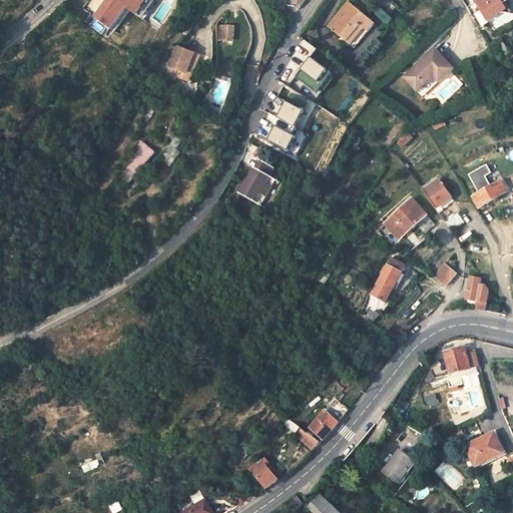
[(144,19),(157,0),(105,0),(92,20),(111,33),(128,8),(144,19)]
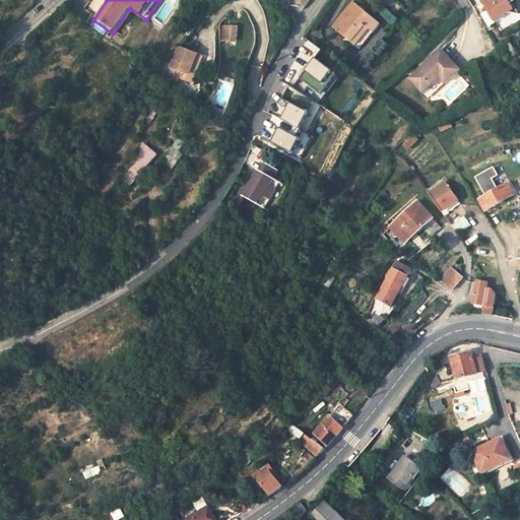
[(482,0),(500,31),(519,20),(519,0),(514,0),(512,1),(511,0),(482,0)]
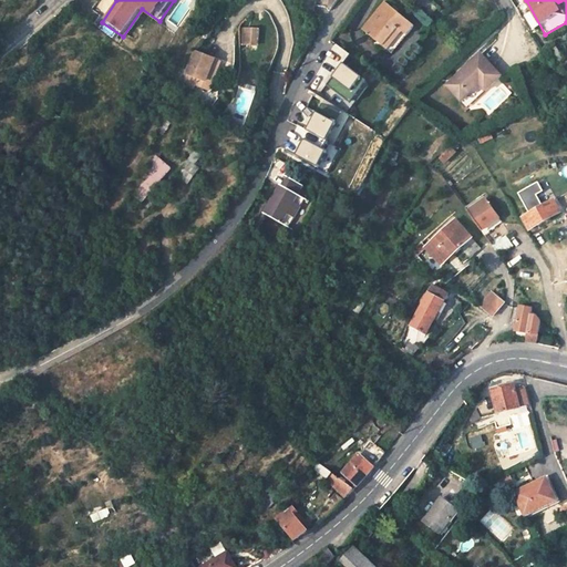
[(399,31),(408,38),(415,29),(385,3),(363,30),(384,48),(399,31)]
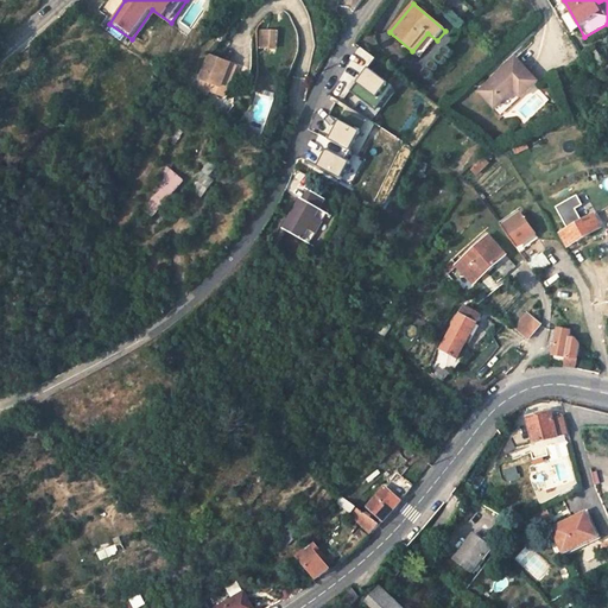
[(259,49),(278,50),(279,31),(259,30),(259,49)]
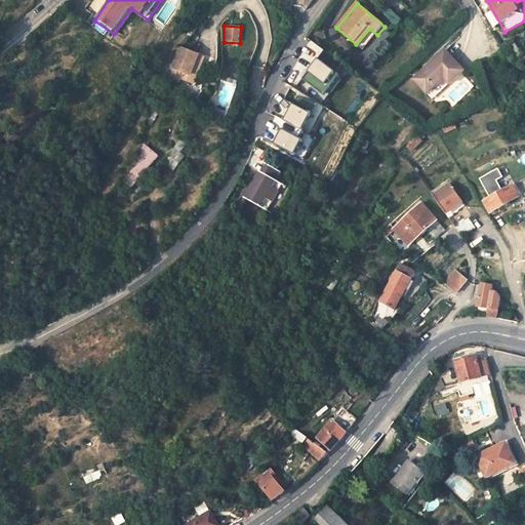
[(364,50),(377,35),(369,29),(356,44),(364,50)]
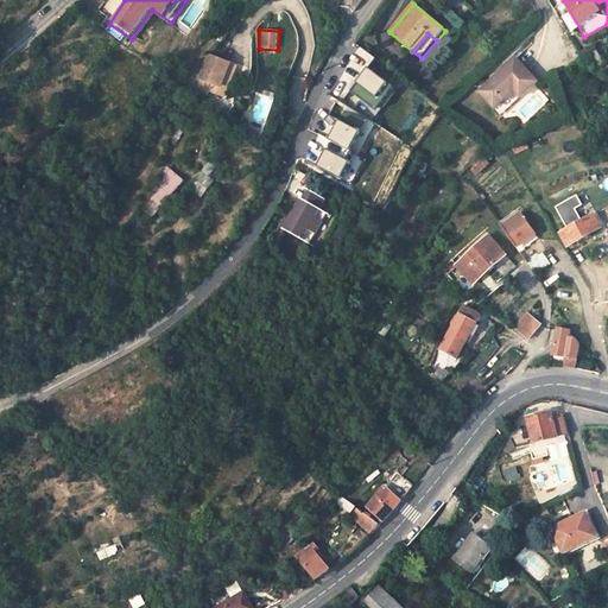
[(594,45),(583,54),(595,69),(605,61),(594,45)]
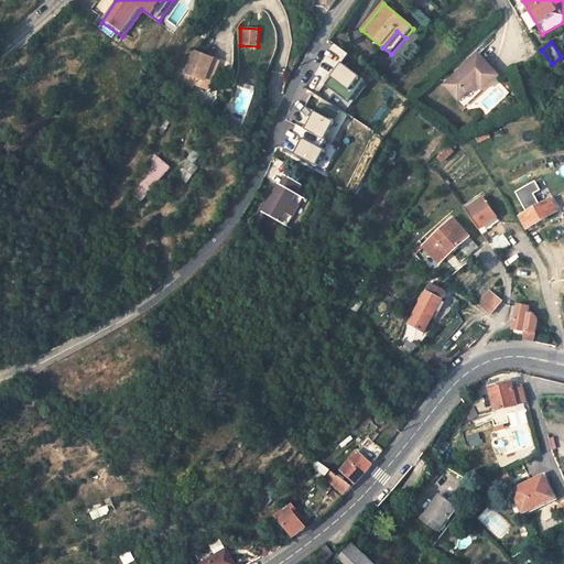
[(208,89),(220,63),(195,50),(182,83),(192,88),(195,83),(208,89)]
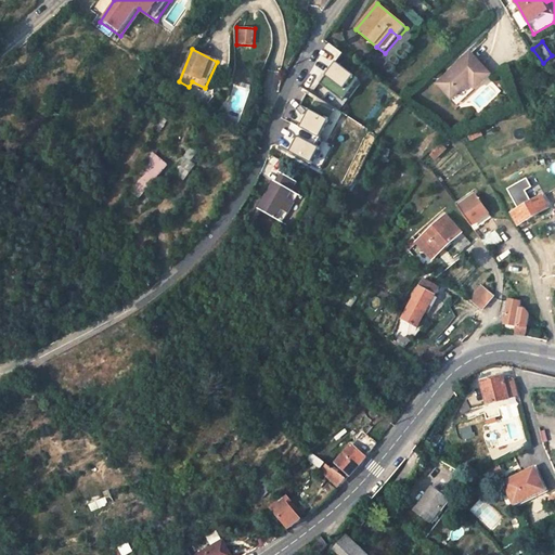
[(440,86),(453,100),(473,84),(478,90),(492,78),(473,56),(440,86)]
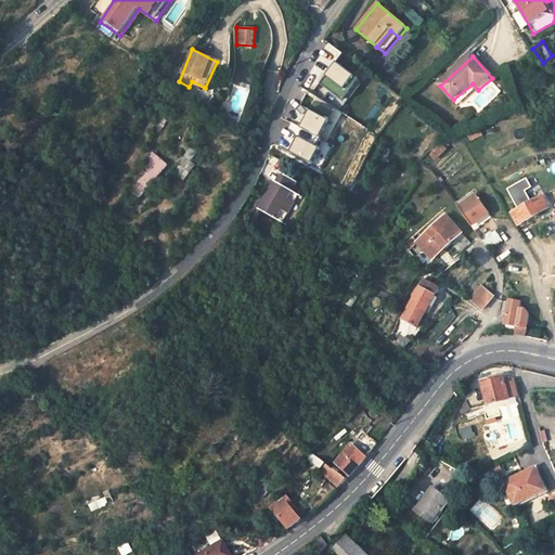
[(338,61),(320,85),(344,103),(362,79),(338,61)]
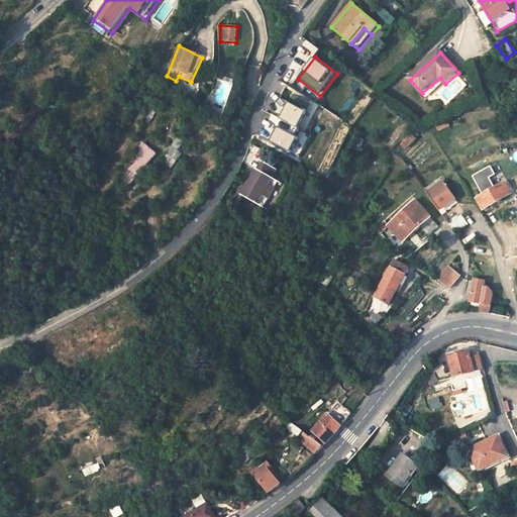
[(428,100),(445,84),(440,78),(422,93),(428,100)]
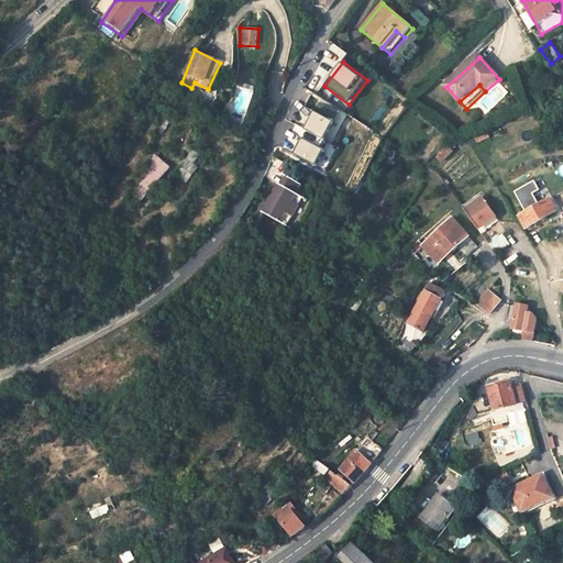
[(275,146),(329,168),(338,145),(329,142),(335,123),(341,125),(348,110),(316,97),(311,109),(302,106),(296,123),(286,120),(275,146)]
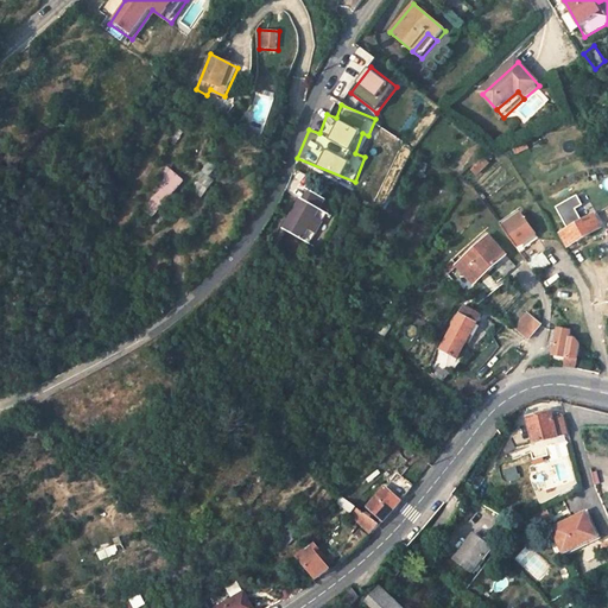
[(242,131),(255,139),(260,128),(246,122),(242,131)]
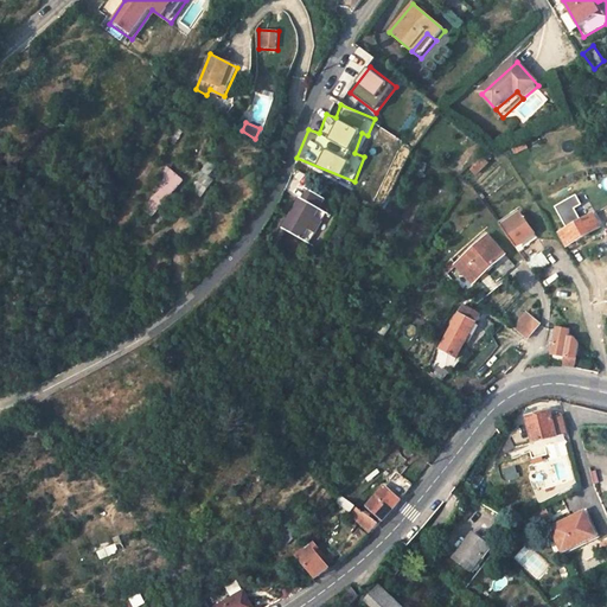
[(510,145),(515,154),(528,148),(523,139),(510,145)]
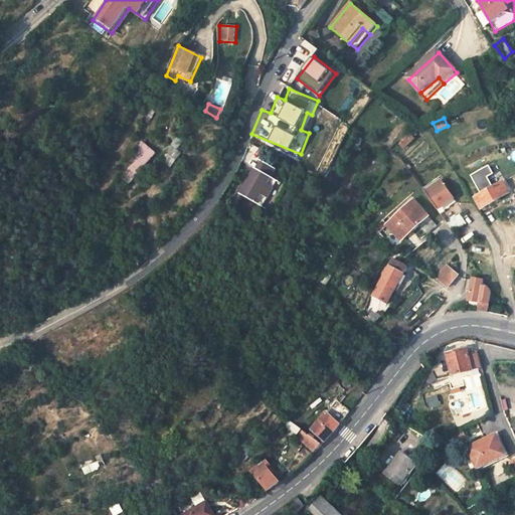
[(403,149),(415,139),(409,133),(398,144),(403,149)]
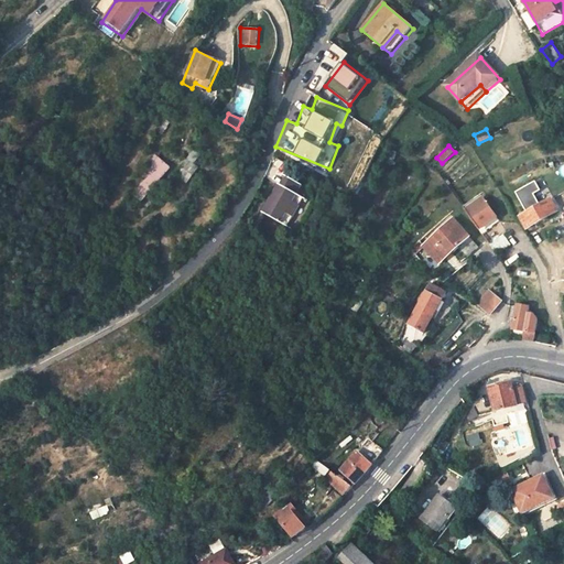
[(199,155),(194,151),(175,175),(187,184),(199,167),(194,163),(199,155)]
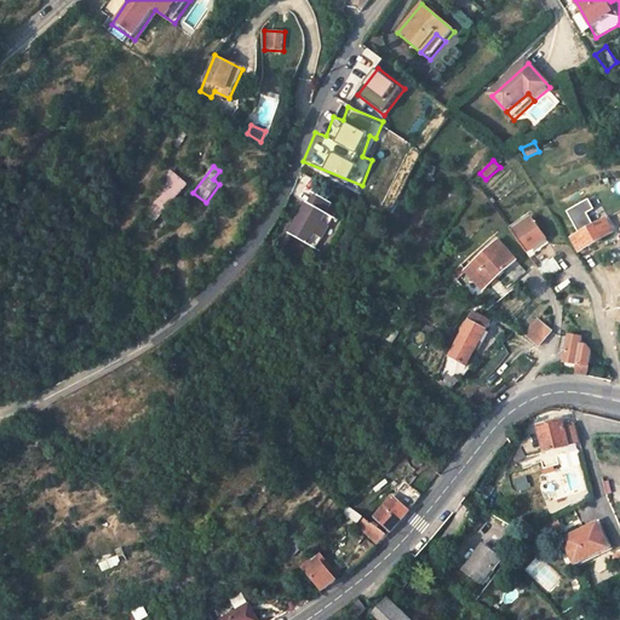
[(168,188),(178,197),(188,184),(171,170),(160,181),(168,188)]
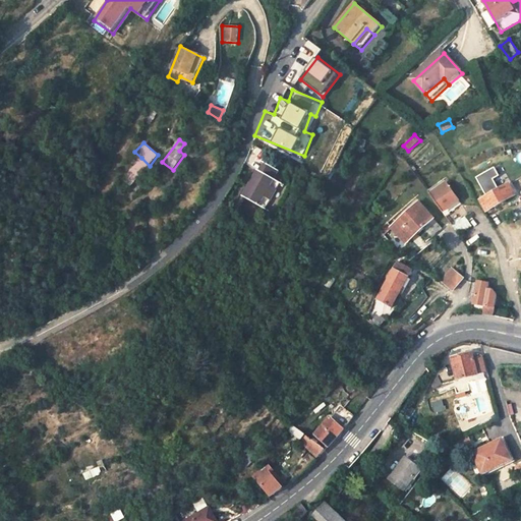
[(256,143),(246,164),(259,172),(245,196),(271,211),(285,186),(277,182),(282,172),(265,162),(271,152),(256,143)]
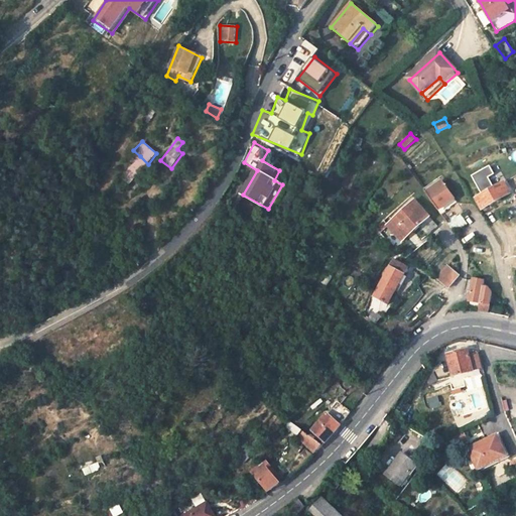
[(140,156),(122,175),(131,183),(148,164),(140,156)]
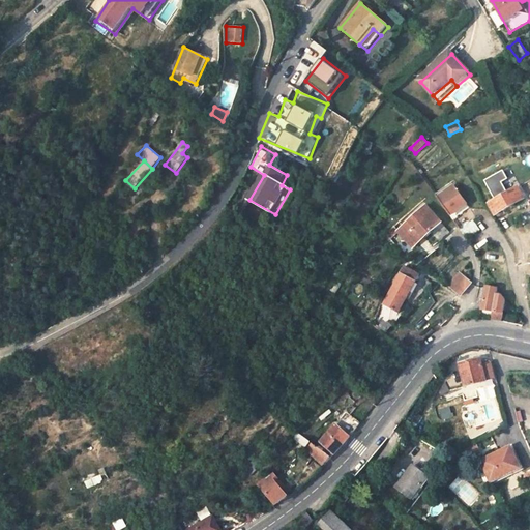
[(438,200),(449,216),(467,204),(455,186),(438,200)]
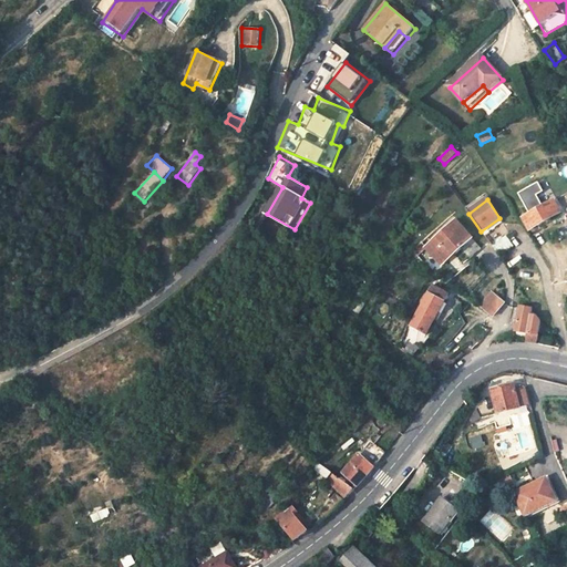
[(529,229),(559,214),(553,200),(543,206),(538,199),(531,205),(534,212),(523,218),(529,229)]
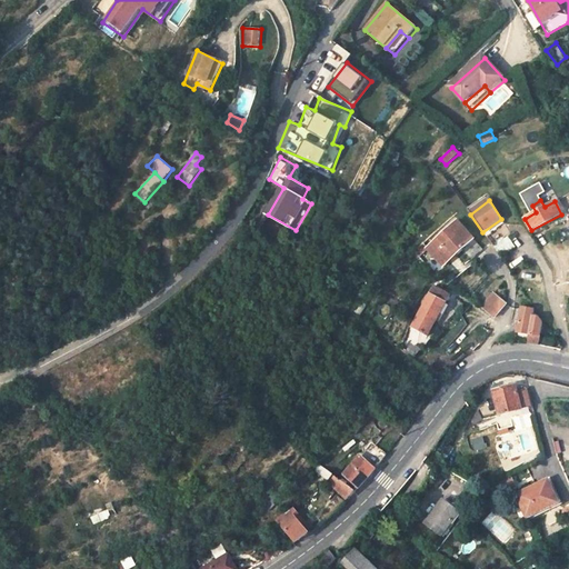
[(457,220),(426,247),(440,262),(459,247),(469,258),(481,248),(457,220)]
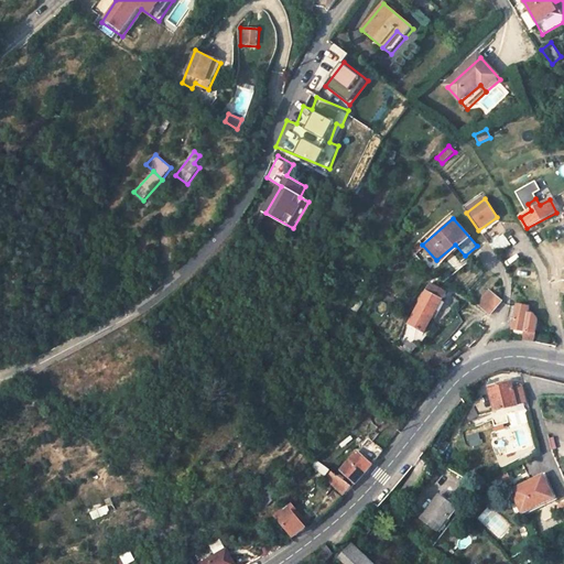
[(489,247),(496,257),(510,246),(505,236),(489,247)]
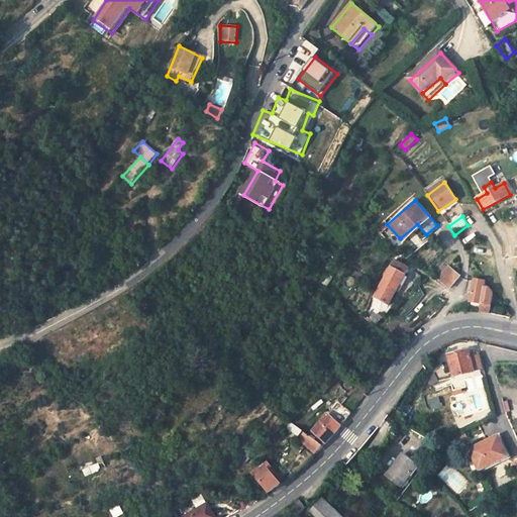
[(380,231),(387,224),(384,221),(376,228),(380,231)]
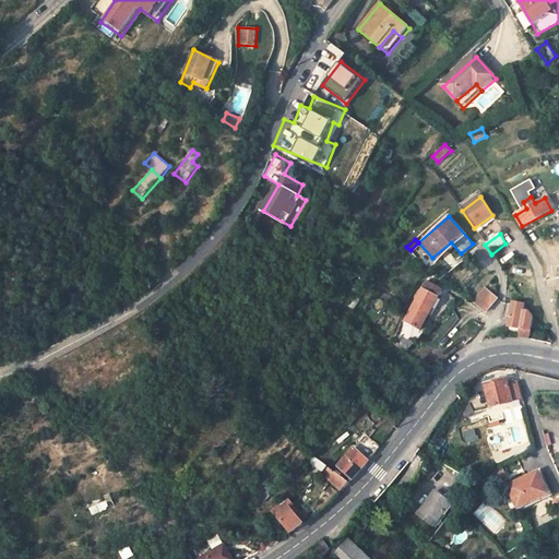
[(435,299),(439,290),(425,283),(402,324),(415,332),(429,309),(432,311),(438,301),(435,299)]
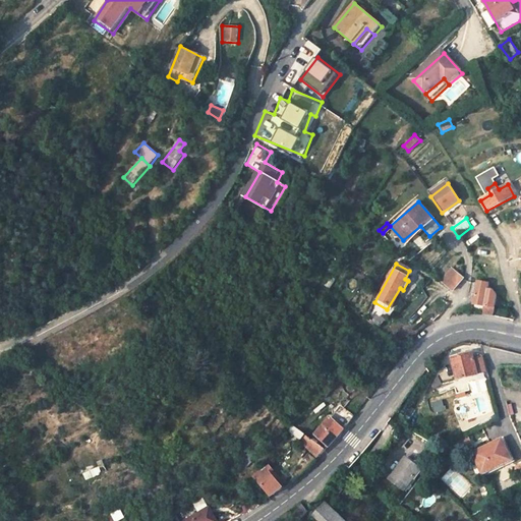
[(451,292),(462,279),(451,271),(440,282),(451,292)]
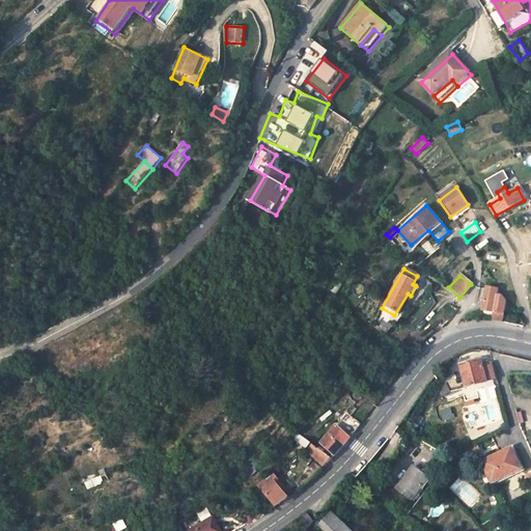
[(492,323),(497,323),(501,324),(503,303),(500,296),(497,296),(497,288),(485,287),(482,311),(494,313),(492,323)]
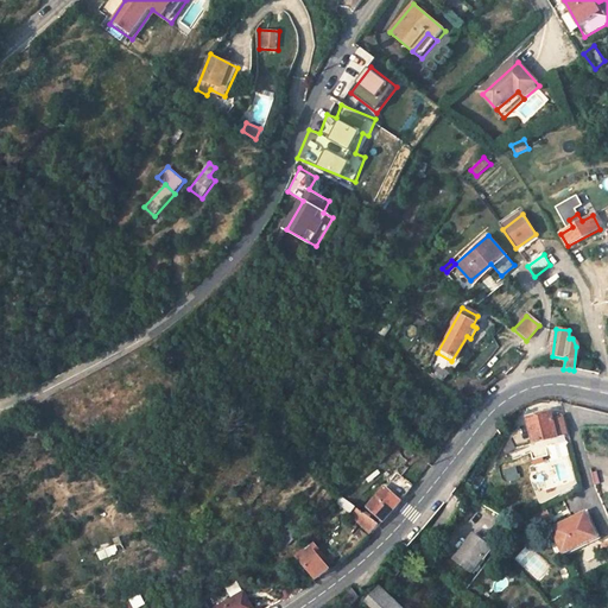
[(494,371),(506,379),(512,371),(500,363),(494,371)]
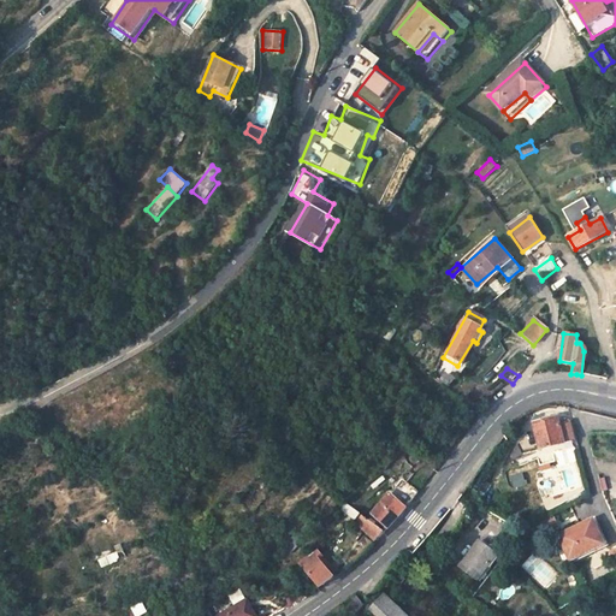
[(534,430),(542,451),(566,443),(558,421),(534,430)]
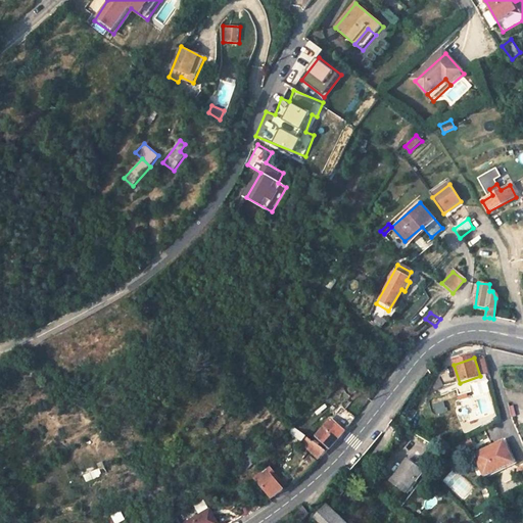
[(350,426),(357,419),(342,407),(336,413),(350,426)]
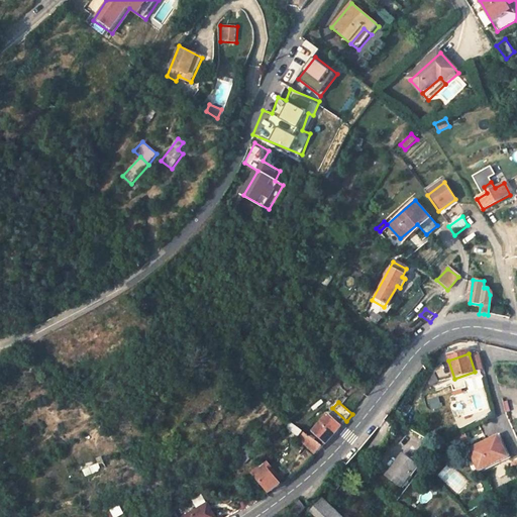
[(326,443),(340,428),(327,416),(313,431),(326,443)]
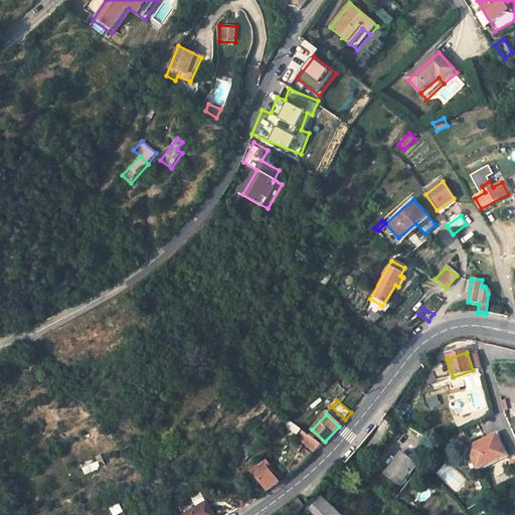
[(321,447),(302,433),(299,431),(294,439),(313,454),(321,447)]
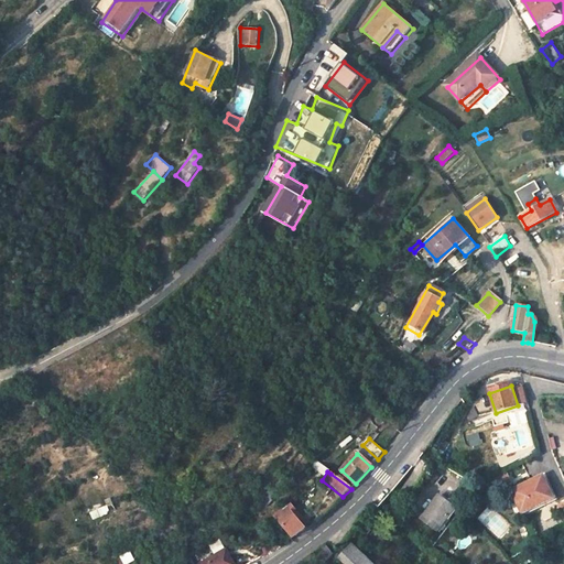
[(496,490),(512,481),(507,473),(491,481),(496,490)]
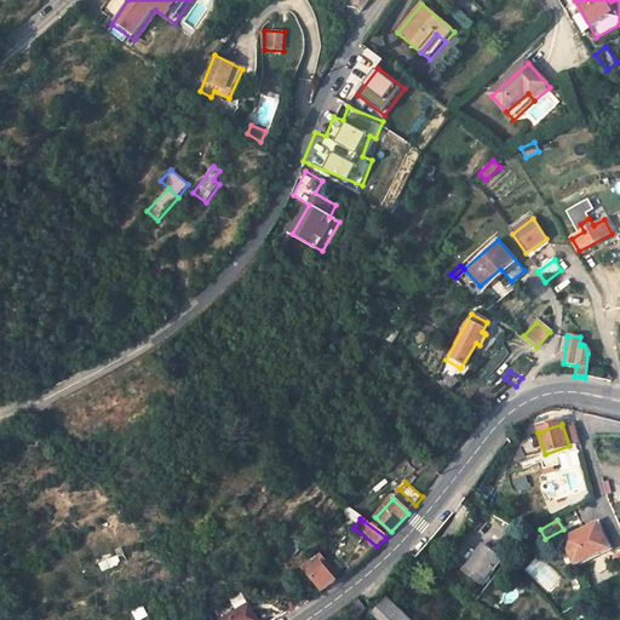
[(562,540),(570,564),(608,551),(597,527),(562,540)]
